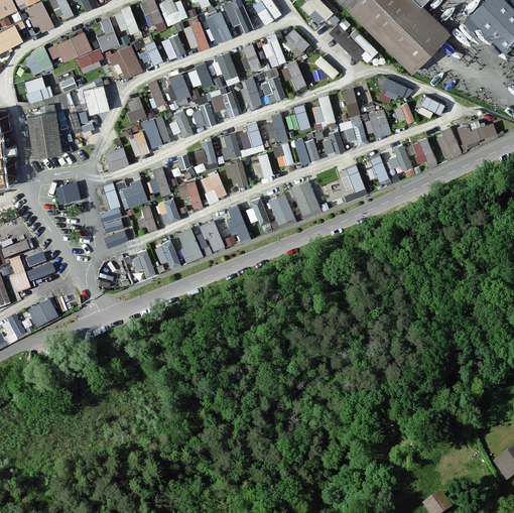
[(12,0),(0,0),(0,18),(17,11),(12,0)]
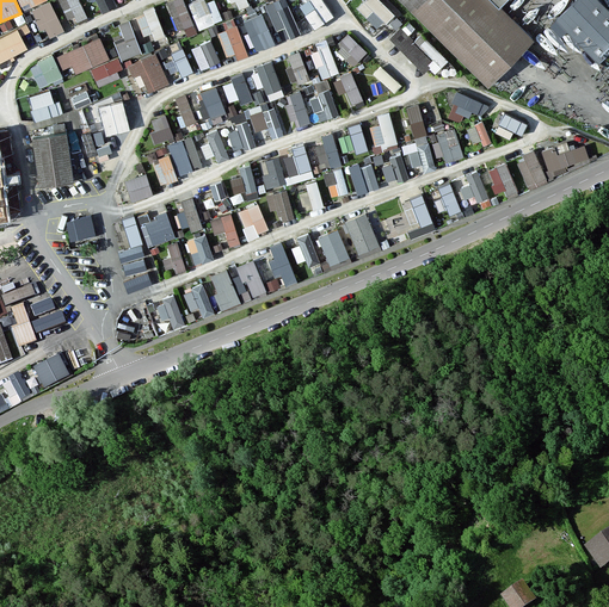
[(60,0),(72,25),(87,18),(79,0),(60,0)]
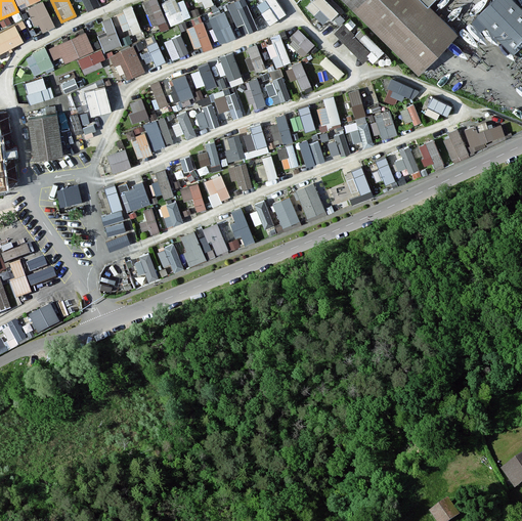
[(87,12),(99,6),(96,0),(74,0),(76,3),(81,0),(87,12)]
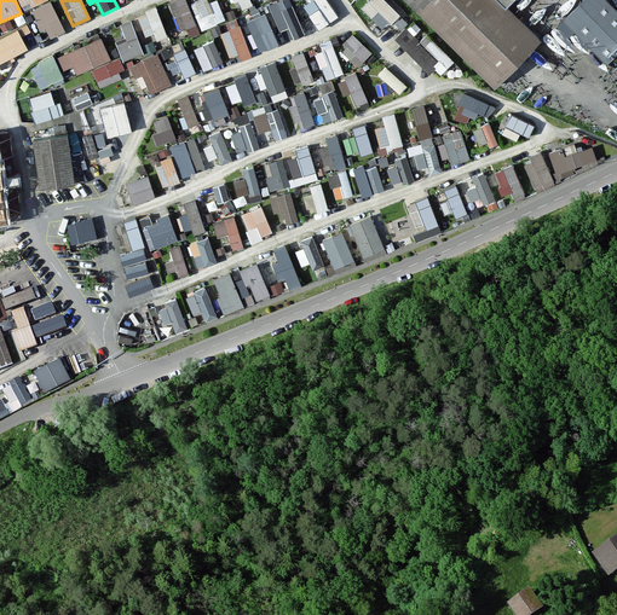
[(185,28),(189,38),(199,34),(185,0),(176,0),(168,3),(179,30),(185,28)]
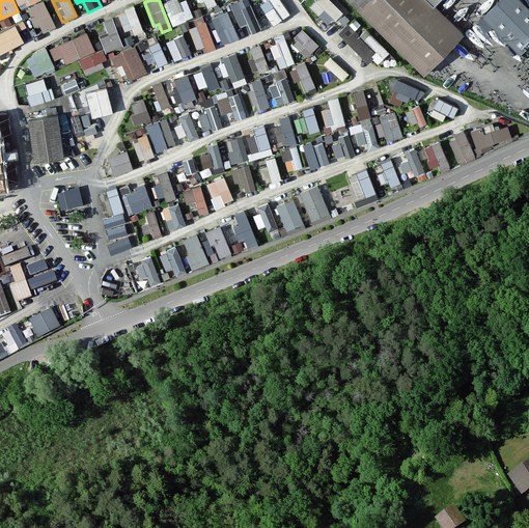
[(192,19),(186,0),(174,0),(164,3),(171,26),(192,19)]
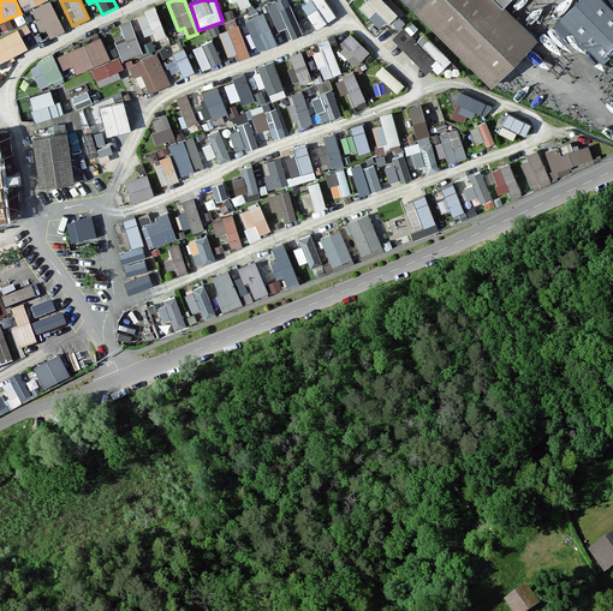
[(247,0),(231,0),(236,11),(249,6),(247,0)]
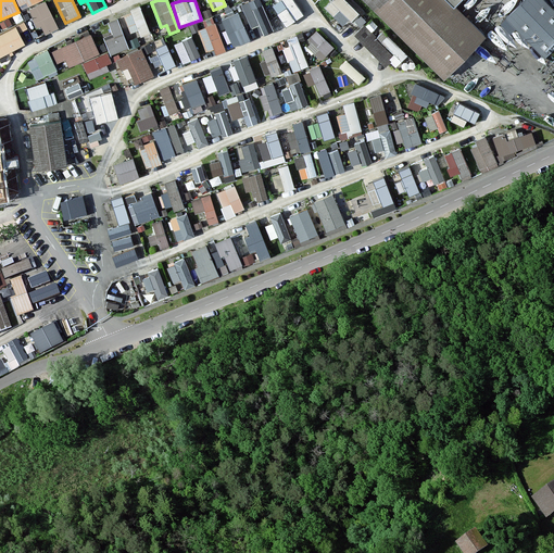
[(263,35),(273,30),(260,0),(252,0),(240,5),(250,28),(259,25),(263,35)]
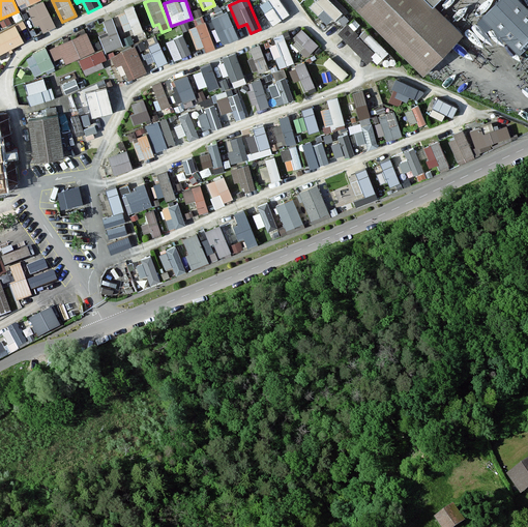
[(266,0),(267,0),(259,6),(272,26),(289,15),(279,0),(266,0)]
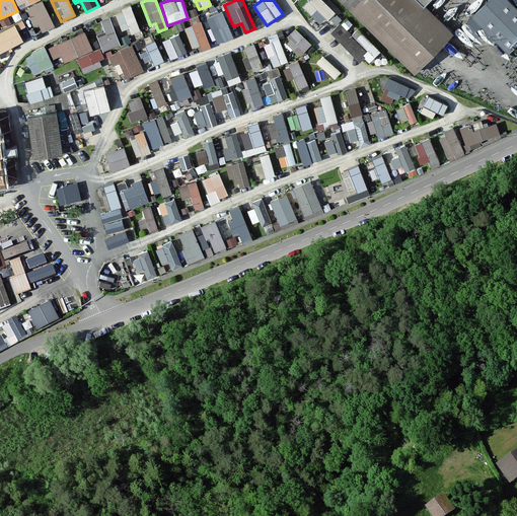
[(320,26),(336,11),(325,0),(309,0),(302,6),(320,26)]
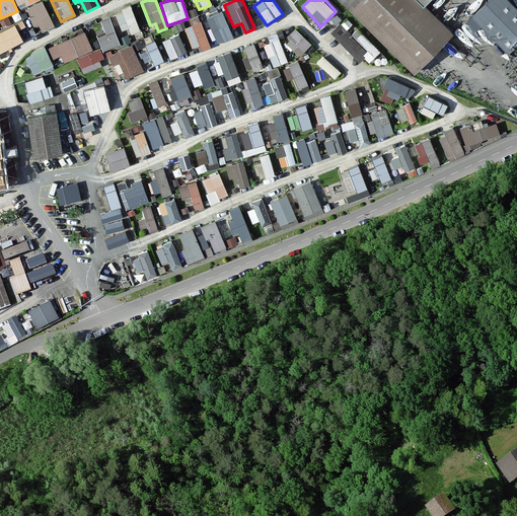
[(333,0),(413,79),(452,40),(424,11),(434,0),(333,0)]
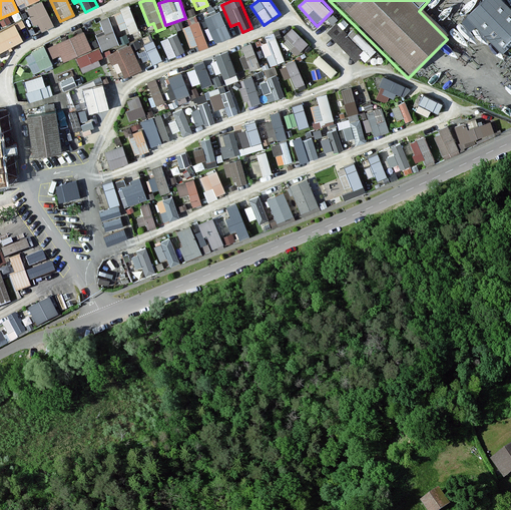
[(510,48),(510,13),(497,0),(484,0),(464,20),(501,59),(510,48)]
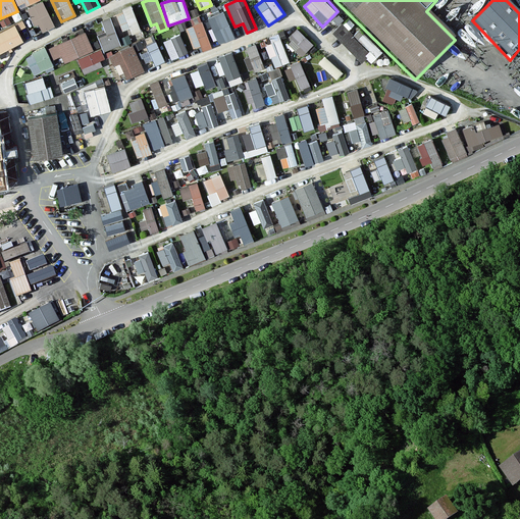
[(27,8),(33,27),(39,24),(41,32),(53,29),(44,2),(27,8)]
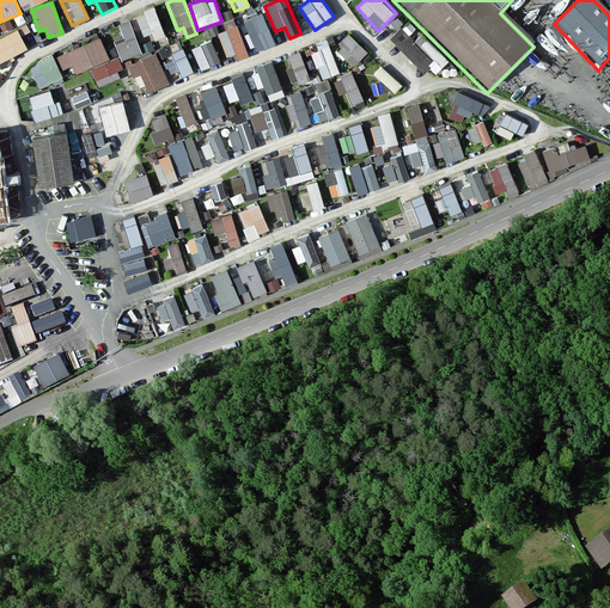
[(153,34),(156,41),(165,37),(154,8),(135,14),(142,37),(153,34)]
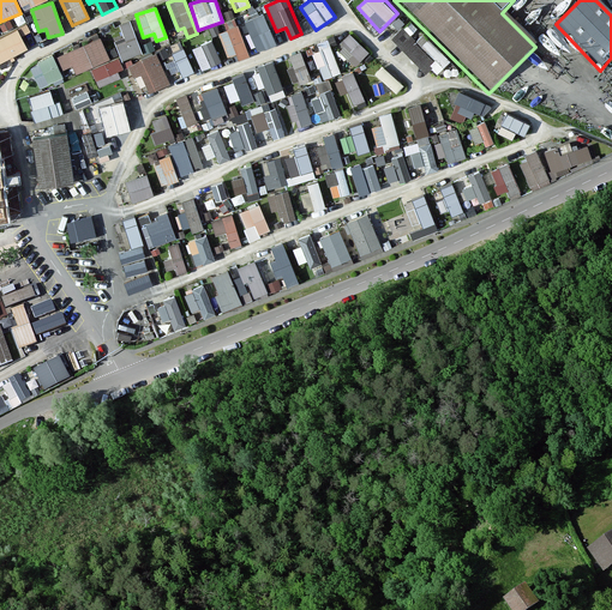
[(257,53),(275,46),(263,13),(244,22),(257,53)]
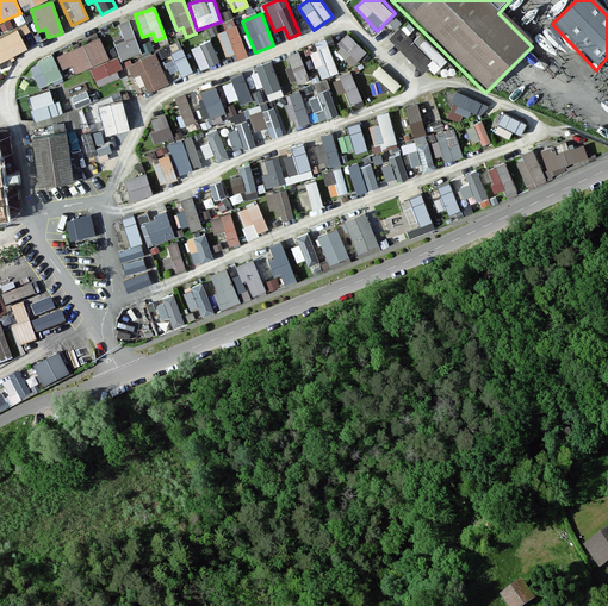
[(130,20),(118,24),(123,39),(115,42),(121,61),(142,54),(130,20)]
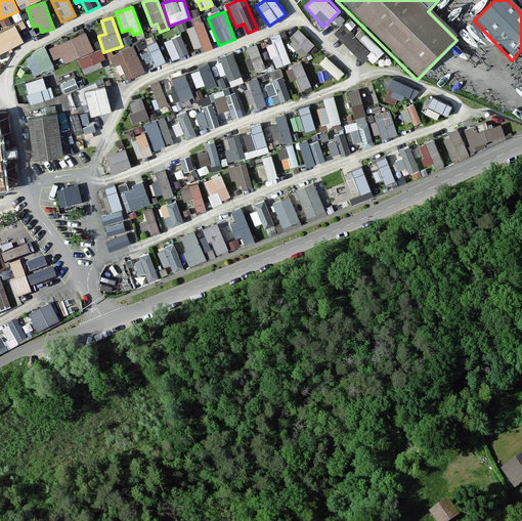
[(20,20),(0,33),(0,55),(24,42),(17,32),(25,28),(20,20)]
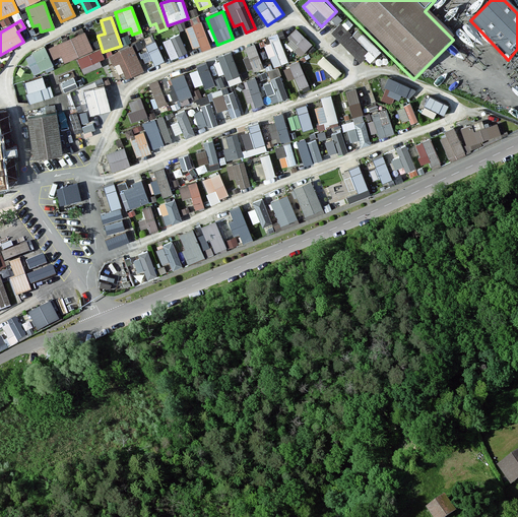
[(199,46),(201,52),(210,48),(201,22),(184,27),(192,49),(199,46)]
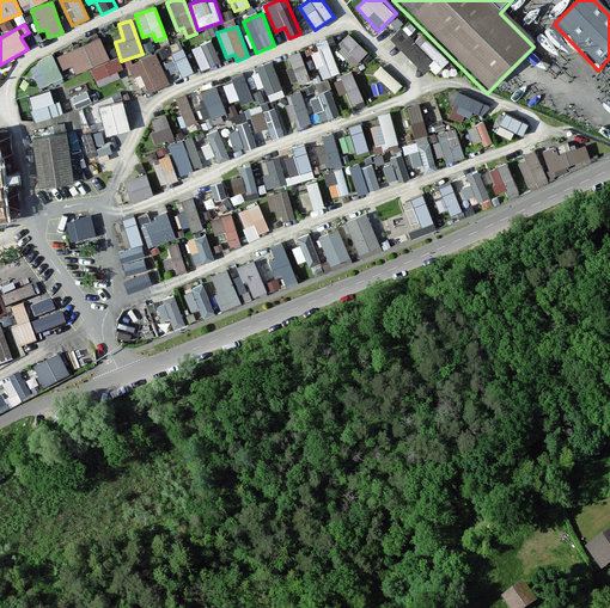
[(400,31),(389,41),(412,66),(421,56),(400,31)]
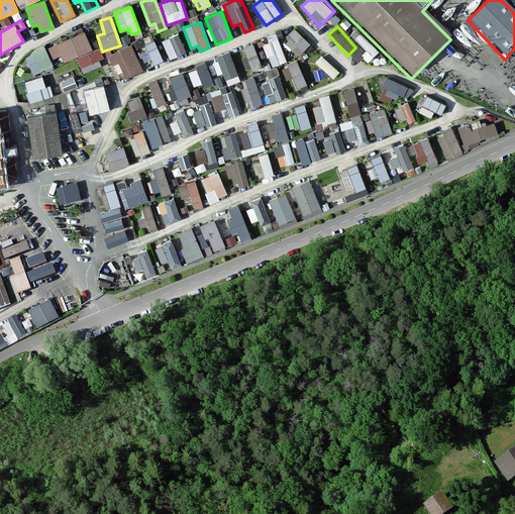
[(284,41),(298,57),(310,44),(296,30),(284,41)]
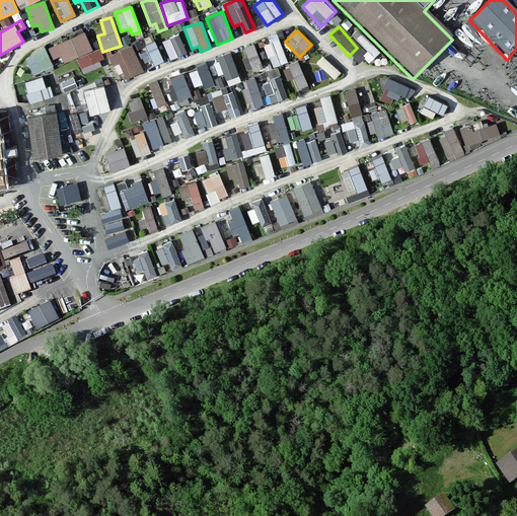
[(86,33),(48,47),(52,60),(61,57),(63,63),(76,59),(81,72),(105,63),(100,49),(92,52),(86,33)]
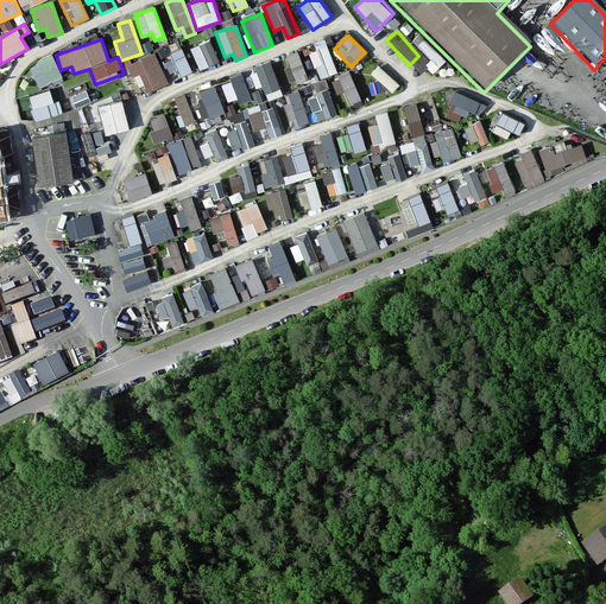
[(316,51),(309,53),(319,80),(336,72),(324,39),(314,44),(316,51)]
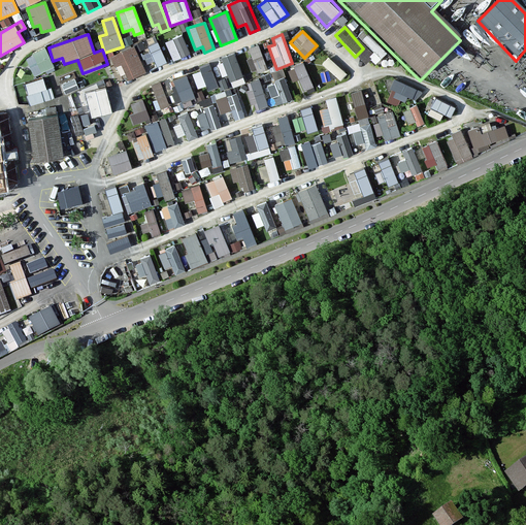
[(173,61),(190,54),(182,35),(165,42),(173,61)]
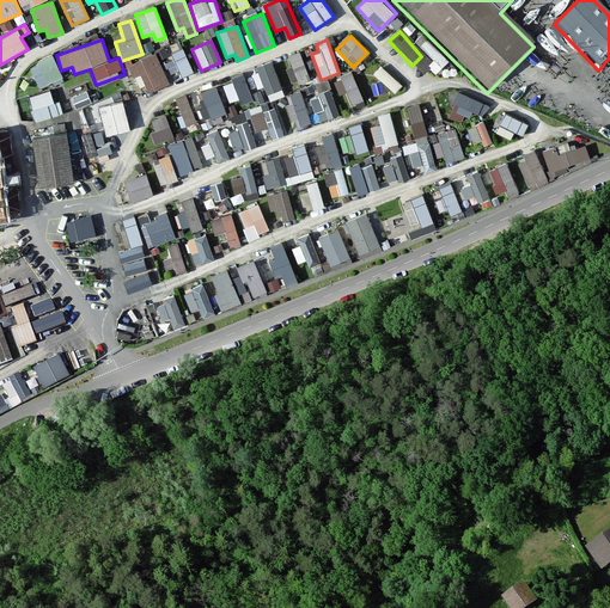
[(171,54),(183,78),(194,72),(182,48),(171,54)]
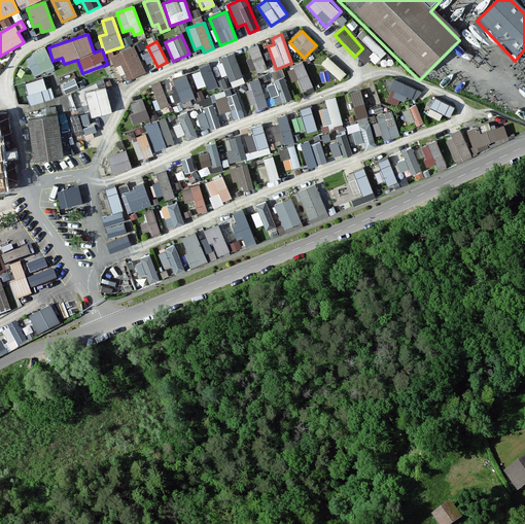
[(247,48),(250,58),(245,60),(250,73),(266,68),(257,44),(247,48)]
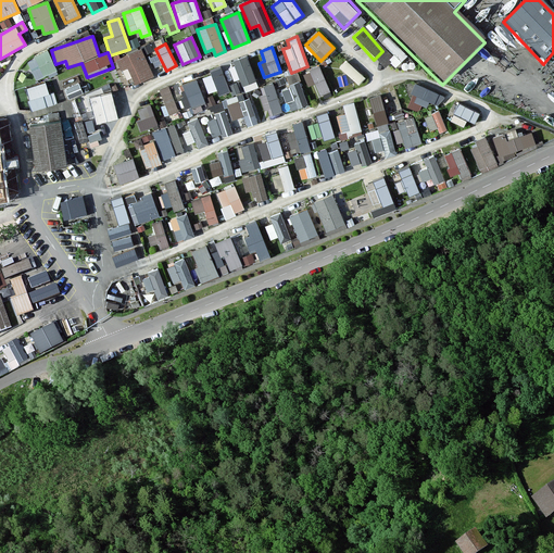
[(116,59),(121,71),(128,67),(135,85),(153,78),(142,49),(116,59)]
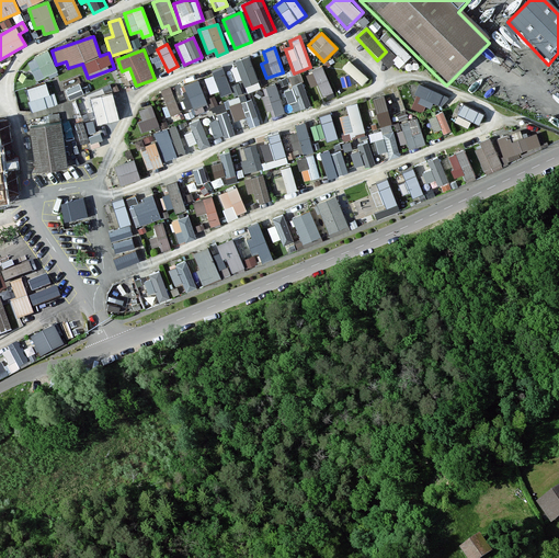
[(35,81),(57,71),(48,52),(26,61),(35,81)]
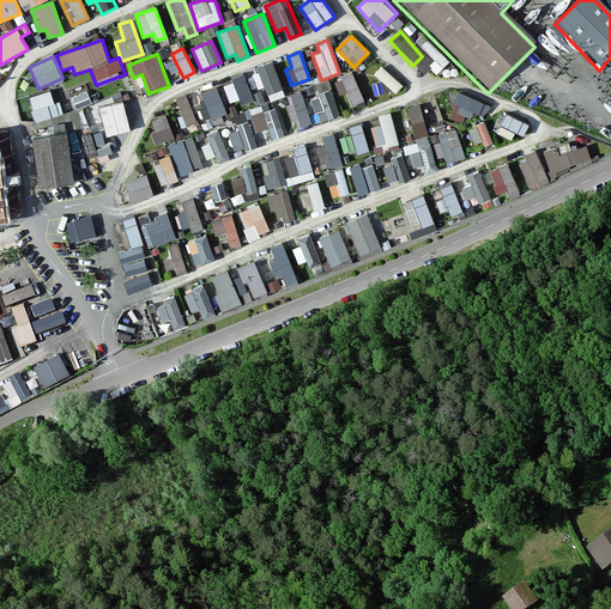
[(433,65),(422,56),(412,66),(422,75),(433,65)]
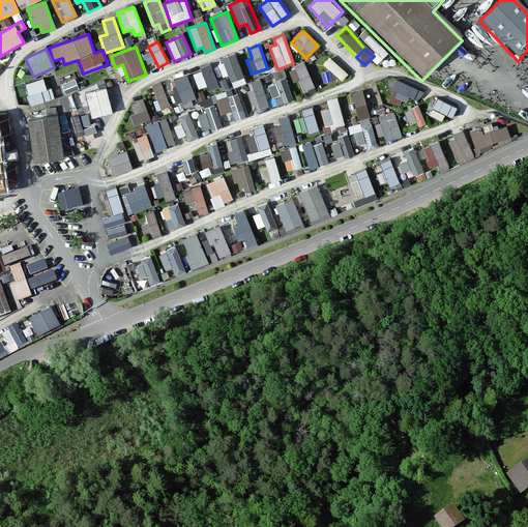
[(216,61),(223,78),(228,76),(233,88),(245,84),(236,55),(216,61)]
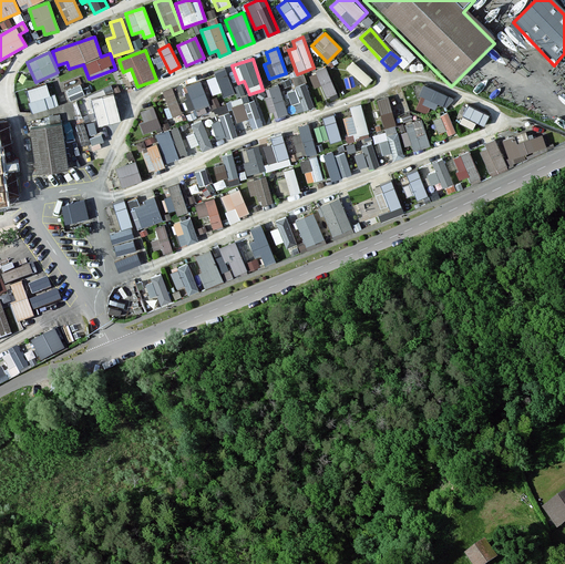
[(353,62),(346,70),(366,88),(372,80),(353,62)]
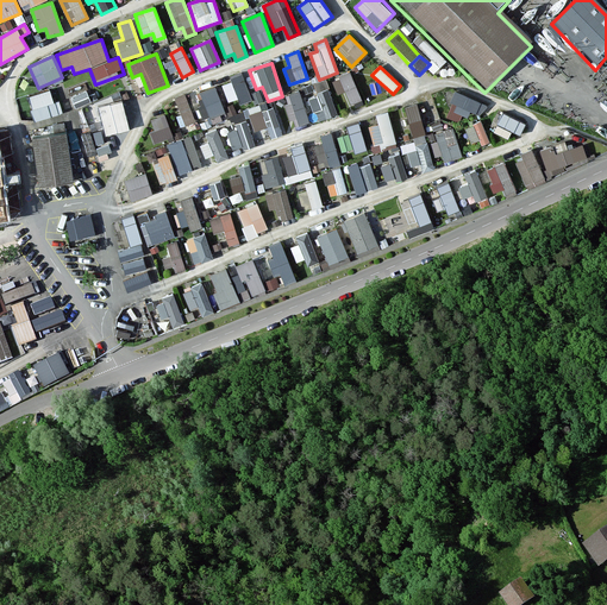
[(337,95),(344,92),(350,105),(362,100),(350,73),(331,80),(337,95)]
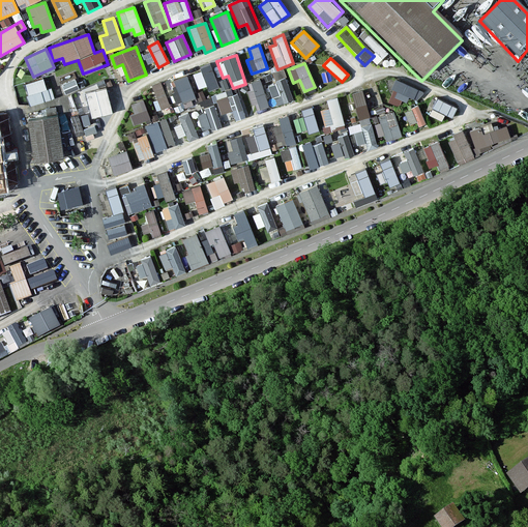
[(198,90),(207,87),(208,92),(218,89),(211,66),(193,71),(198,90)]
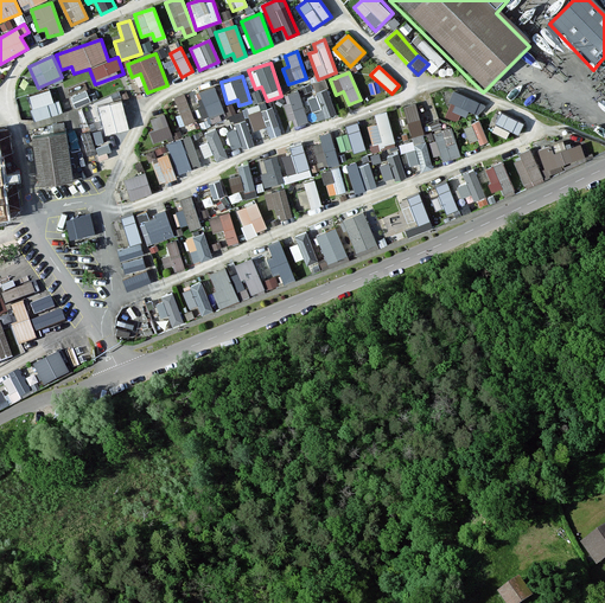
[(313,91),(326,90),(325,82),(312,83),(313,91)]
